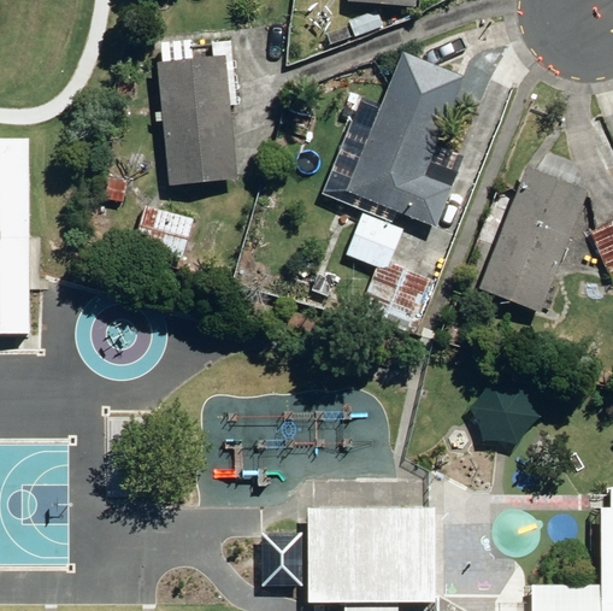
[(346,21),(351,35),(378,27),(372,11),(346,21)]
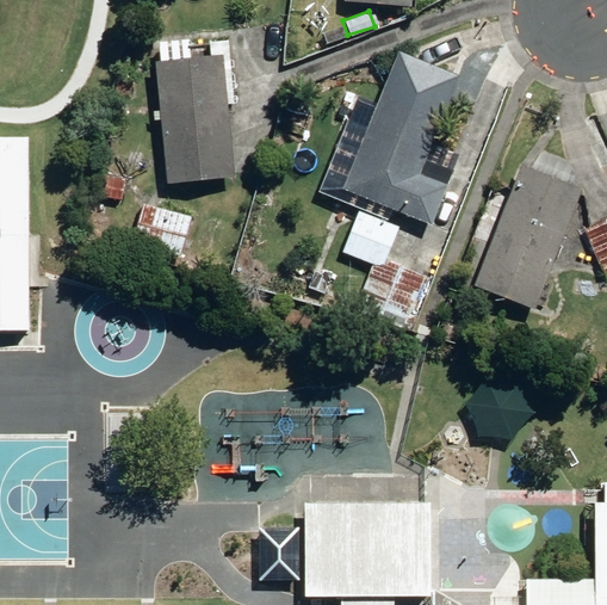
[(163,118),(169,185),(234,179),(228,104),(235,104),(230,39),(162,44),(163,61),(160,61),(163,110),(153,111),(155,119),(163,118)]
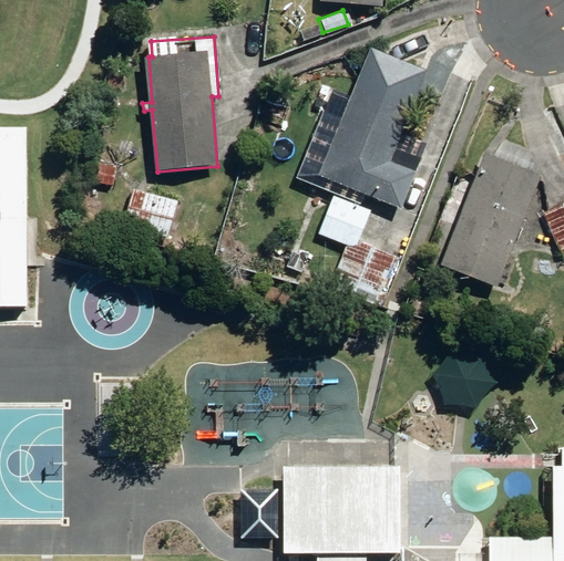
[(105,86),(120,90),(123,73),(108,71),(105,86)]
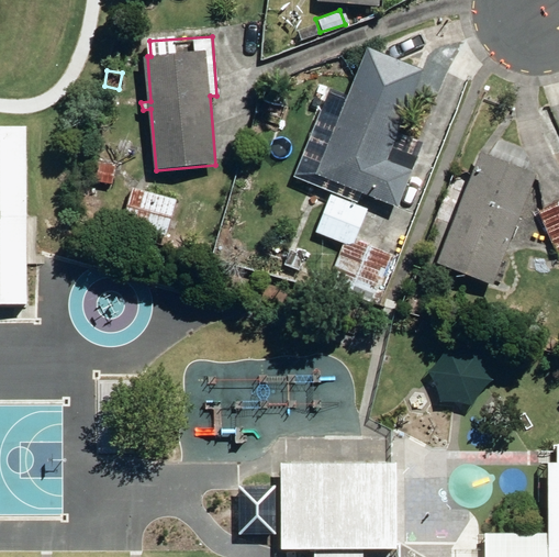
[(317,174),(399,208),(420,157),(393,146),(413,100),(357,77),(349,97),(330,88),(320,113),(339,122),(317,174)]
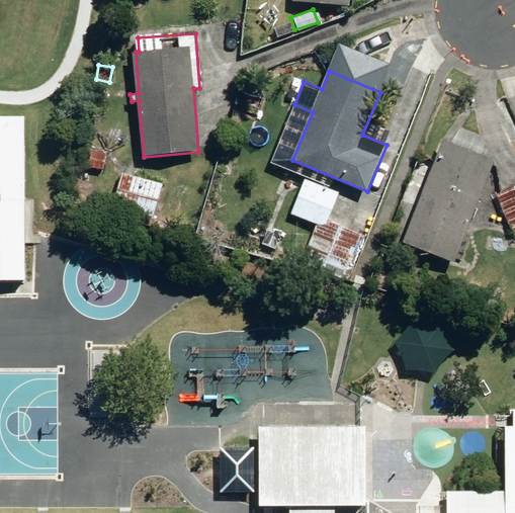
[(0,278),(24,279),(25,193),(25,115),(0,115),(0,278)]
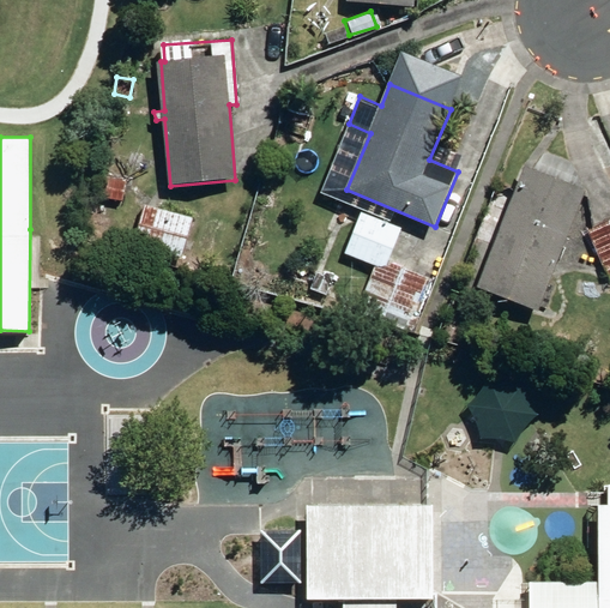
[(478,287),(541,311),(587,190),(525,166),(478,287)]
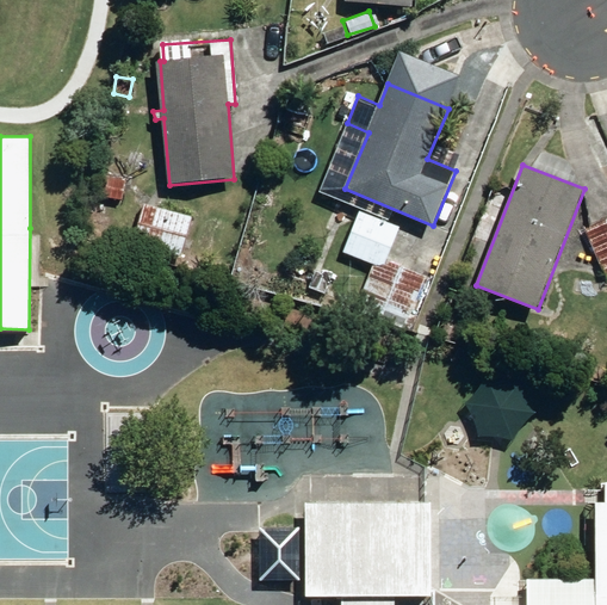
[(98,197),(119,199),(122,179),(100,178),(98,197)]
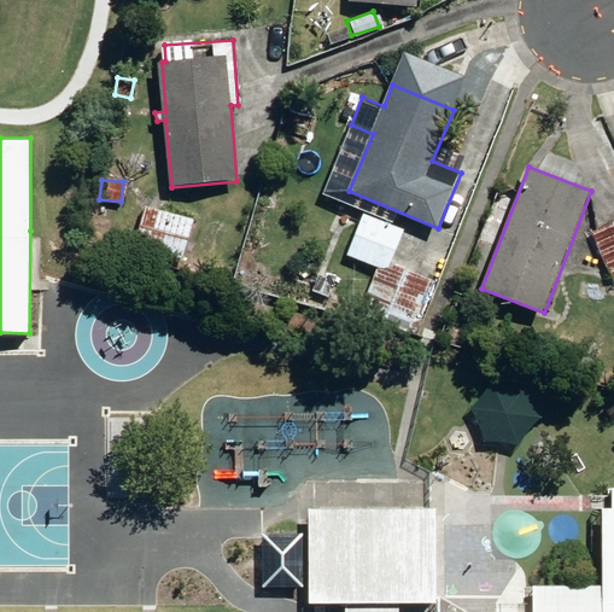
[(134,246),(183,258),(193,219),(144,207),(134,246)]
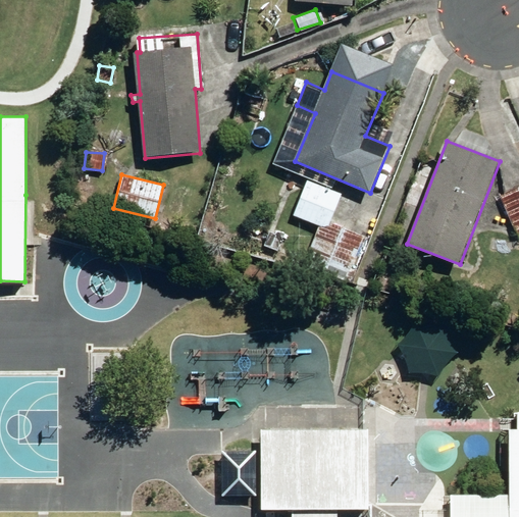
[(306,258),(349,273),(363,236),(330,222),(342,193),(306,179),(292,215),(318,225),(306,258)]
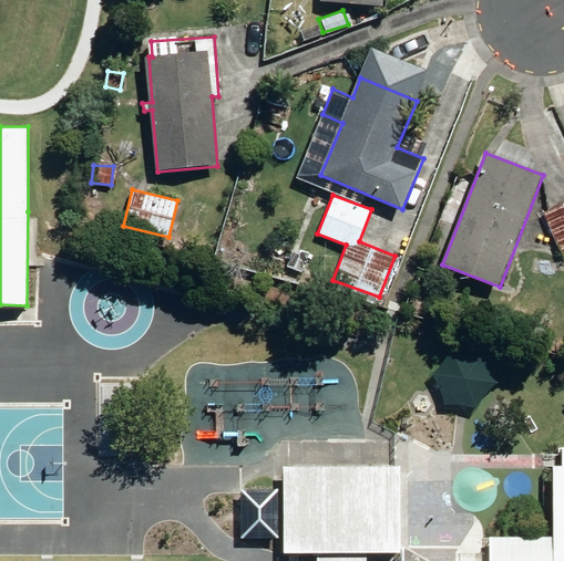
[(84,218),(103,222),(108,204),(90,199),(84,218)]
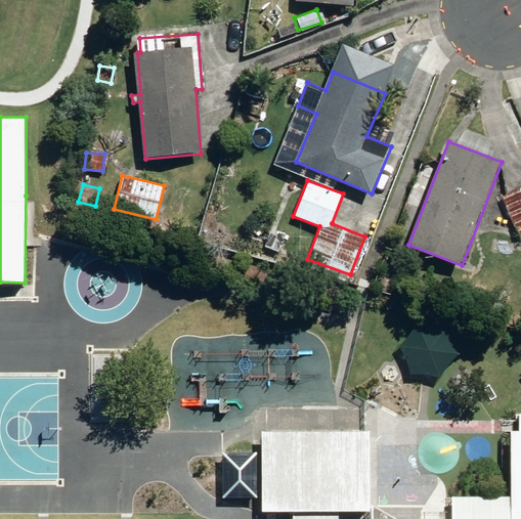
[(520,185),(501,195),(517,234),(520,232),(520,185)]
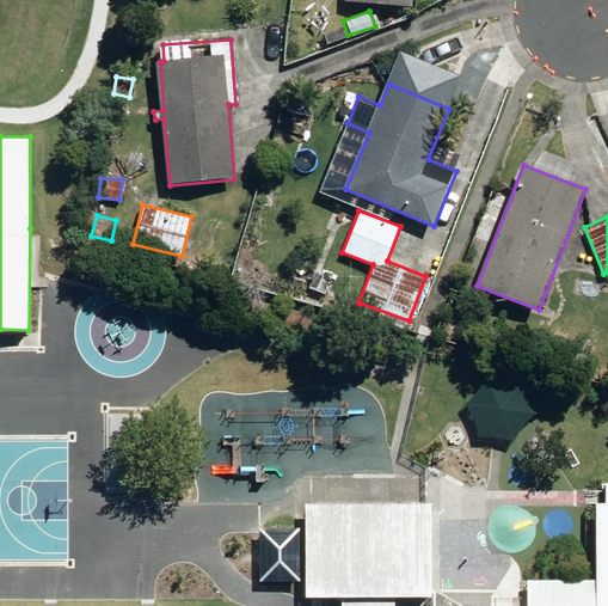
[(307,289),(324,294),(330,274),(313,269),(307,289)]
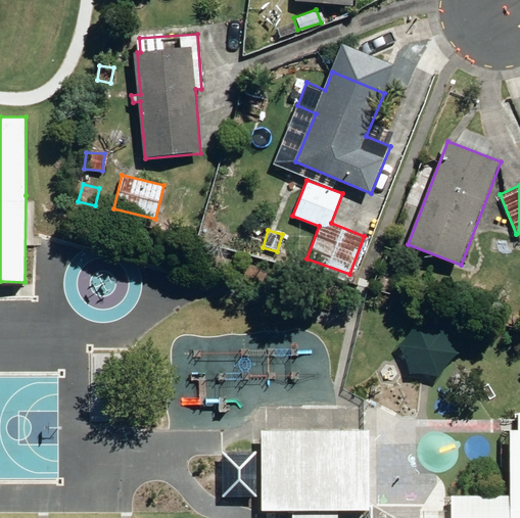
[(405,355),(411,370),(425,370),(438,373),(443,367),(448,359),(459,349),(453,339),(444,319),(417,320),(406,333),(398,341),(405,355)]
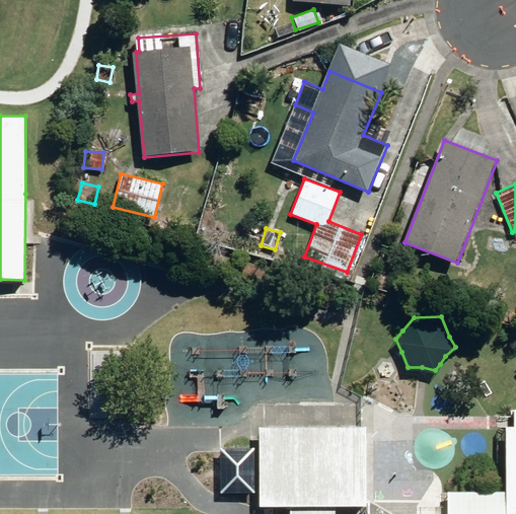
[(515,406),(512,407),(512,424),(504,424),(505,513),(385,513),(515,513),(515,406)]
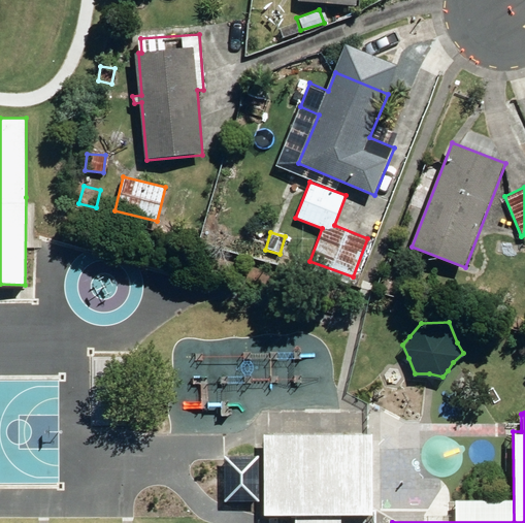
[(293,519),(293,522),(338,522),(339,518),(374,518),(374,435),(263,436),(264,519),(293,519)]
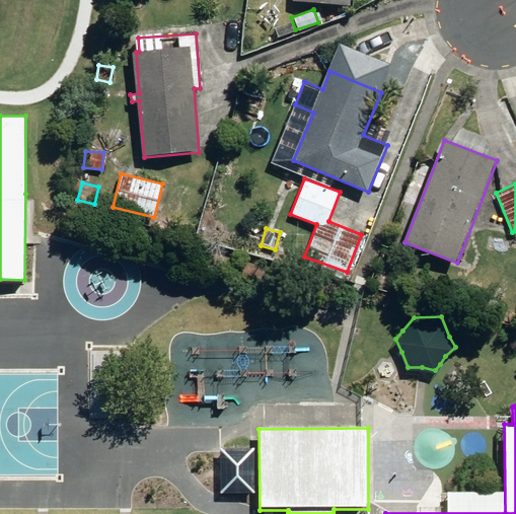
[(226,490),(254,490),(254,445),(225,445),(220,445),(220,490),(226,490)]
